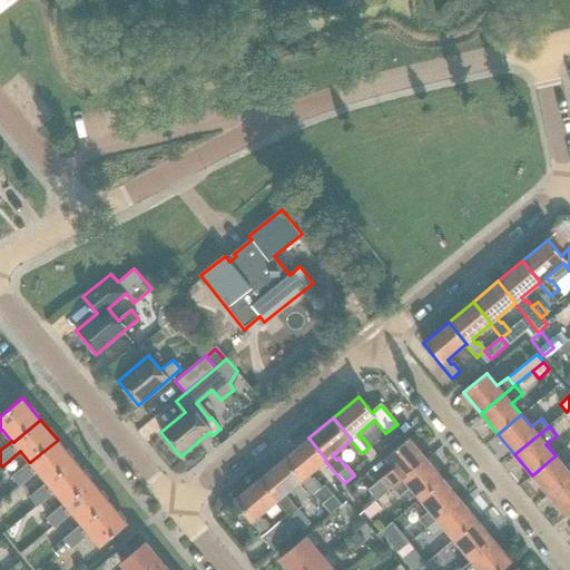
[(302,480),(301,481),(312,494),(321,488),(313,479),(312,480),(307,475),(325,461),(326,460),(308,438),(284,459),(302,480)]
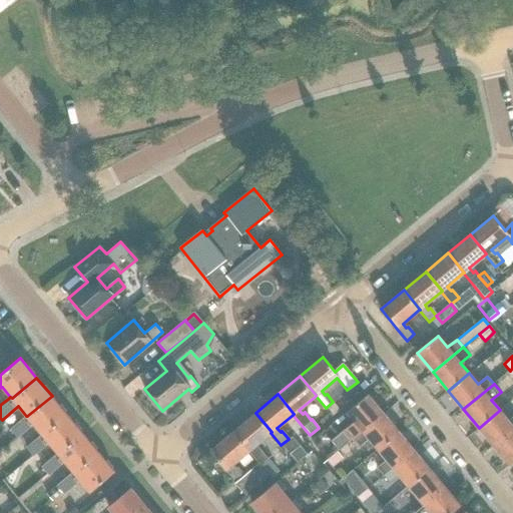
[(354,421),(332,440),(340,449),(353,438),(383,413),(368,395),(347,412),(354,421)]
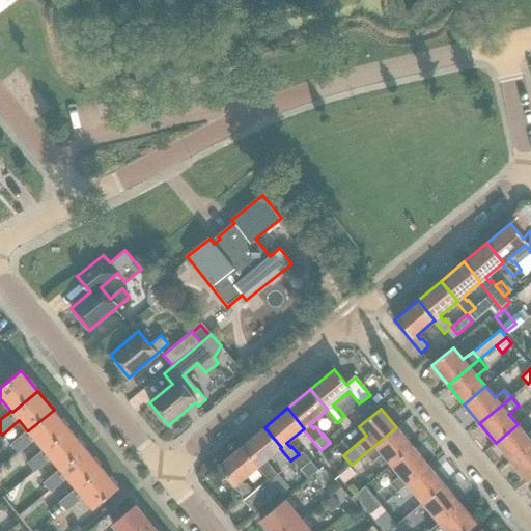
[(35,440),(44,450),(45,450),(70,429),(54,410),(28,430),(27,430),(10,444),(18,453),(35,440)]
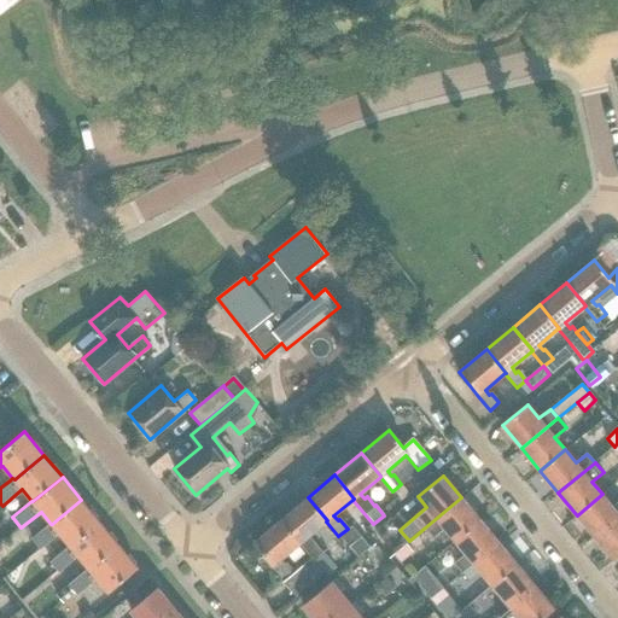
[(595,537),(617,518),(617,502),(612,507),(602,494),(577,516),(595,537)]
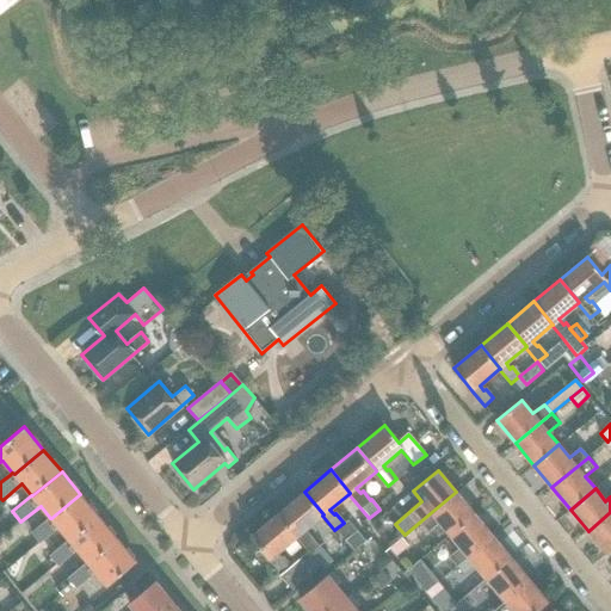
[(309,550),(318,544),(309,535),(308,537),(303,531),(322,516),(323,514),(304,492),(278,513),(297,537),(296,537),(308,551),(309,550)]
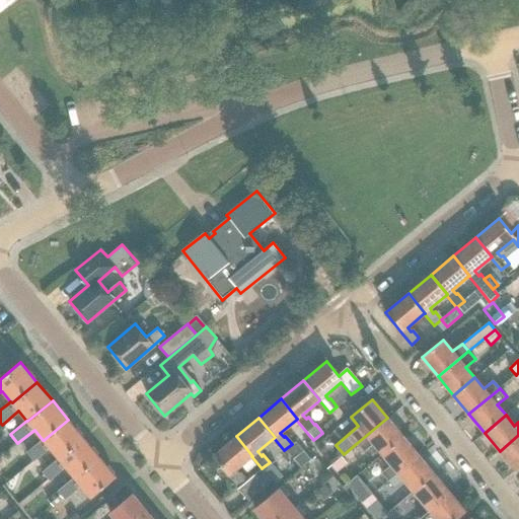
[(381,454),(402,437),(387,418),(357,443),(364,452),(373,444),(381,454)]
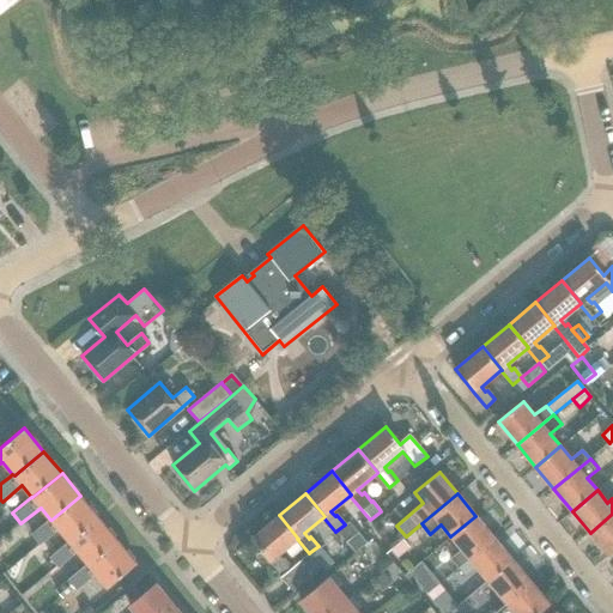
[(52,520),(50,520),(44,526),(32,535),(40,545),(53,535),(59,530),(68,541),(70,542),(99,519),(80,496),(52,520)]
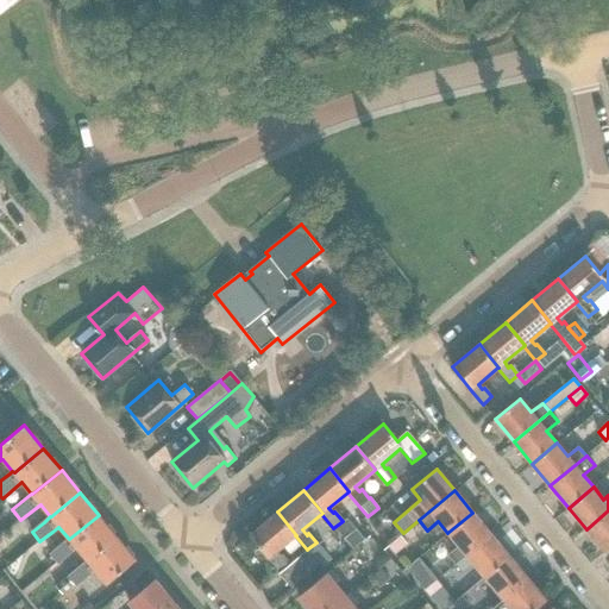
[(608,510),(586,529),(604,552),(608,547),(608,510)]
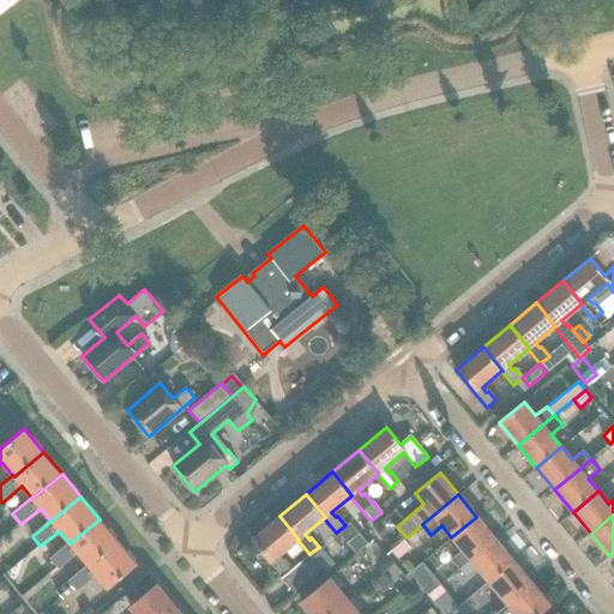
[(278,557),(298,540),(299,540),(280,516),(252,539),(270,561),(283,577),(282,578),(293,593),(321,569),(309,554),(292,569),(284,560),(282,561),(278,557)]
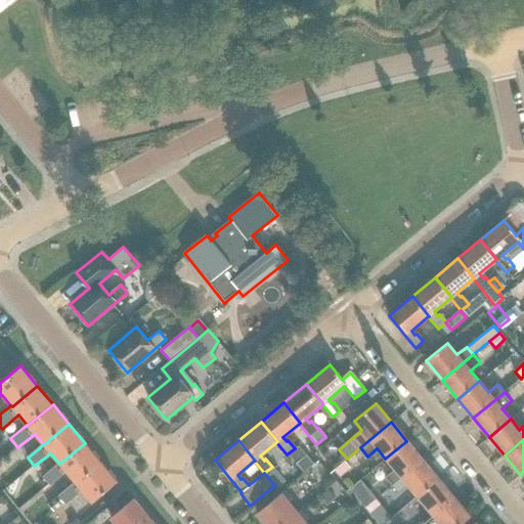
[(423,460),(406,441),(385,459),(395,470),(386,478),(392,485),(423,460)]
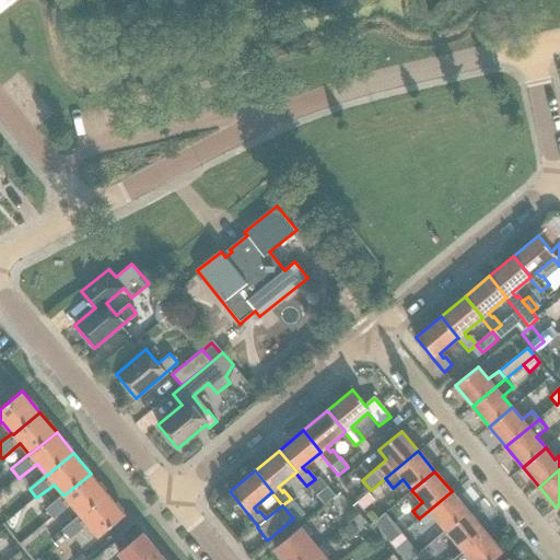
[(81,516),(107,493),(91,474),(63,496),(62,494),(45,509),(54,518),(70,504),(80,515),(81,516)]
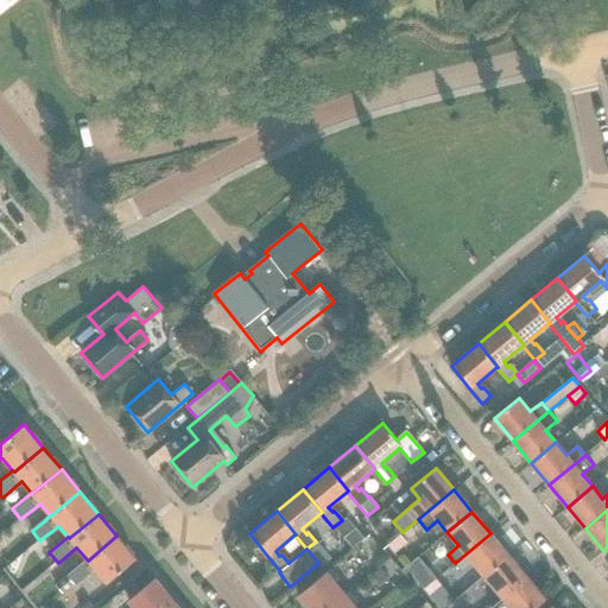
[(343,537),(353,549),(365,538),(355,527),(343,537)]
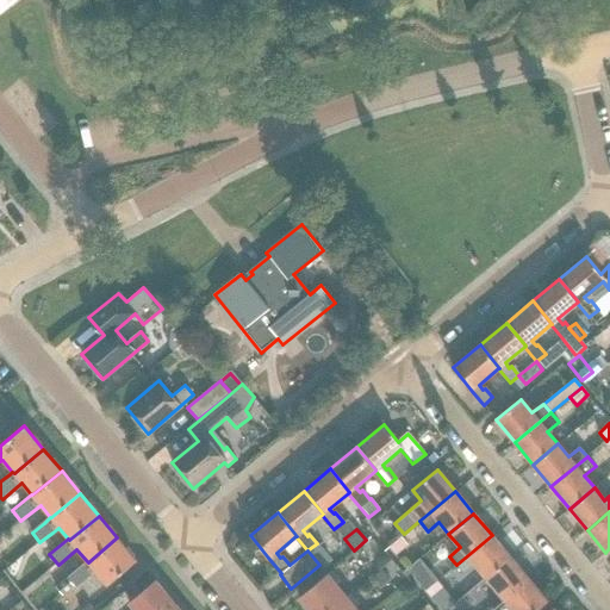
[(485,578),(510,558),(492,535),(456,565),(465,574),(475,566),(485,578)]
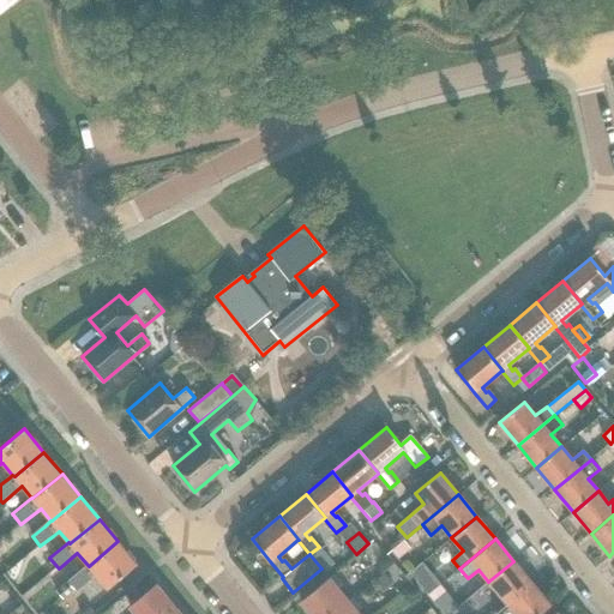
[(410,548),(403,540),(391,551),(398,559),(410,548)]
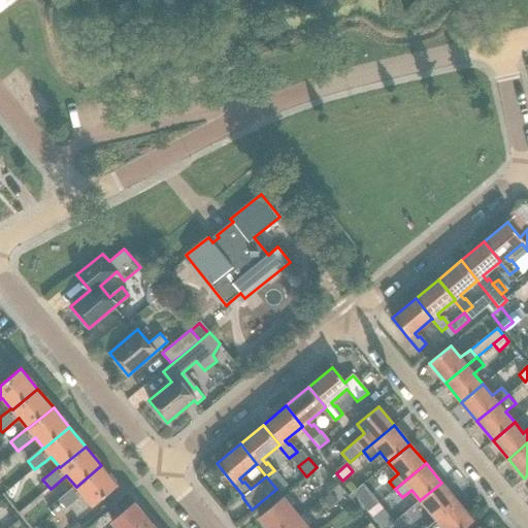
[(118,485),(101,465),(76,487),(75,486),(59,499),(64,507),(66,509),(83,495),(93,506),(118,485)]
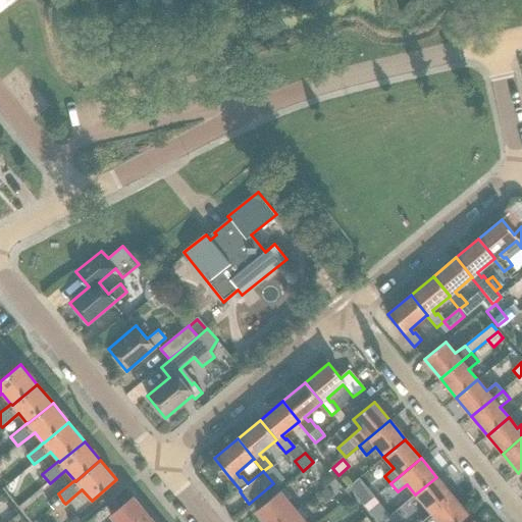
[(271,465),(264,470),(272,479),(279,473),(272,464),(271,465)]
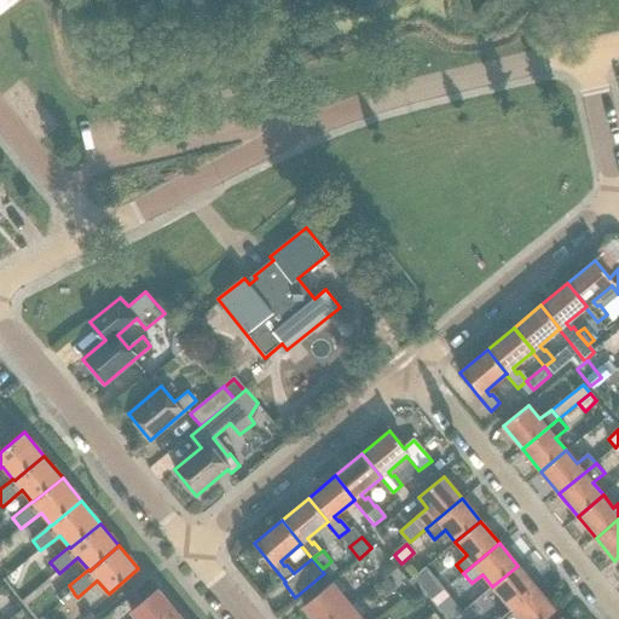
[(510,608),(536,588),(518,566),(492,586),(510,608)]
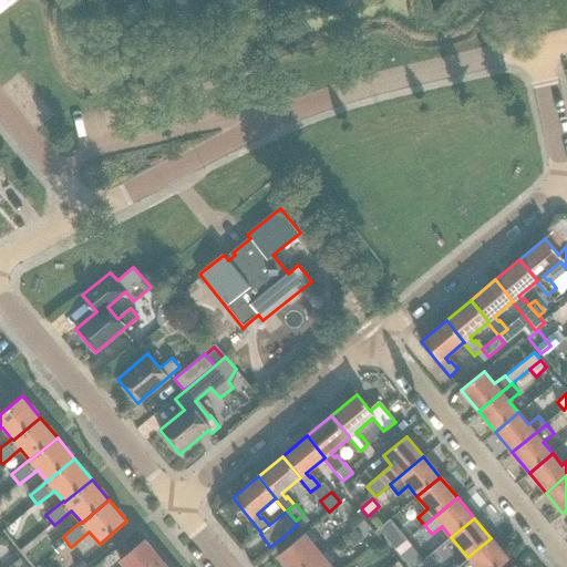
[(354,528),(346,537),(354,546),(362,537),(354,528)]
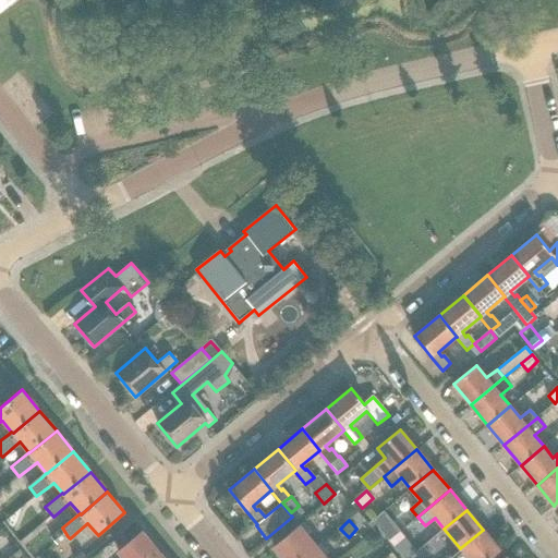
[(302,557),(316,547),(316,546),(306,535),(311,532),(303,523),(275,546),(283,557),(302,557)]
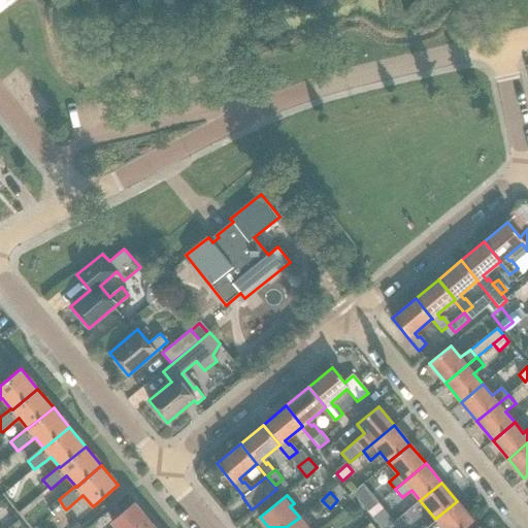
[(368,510),(378,502),(372,495),(362,504),(368,510)]
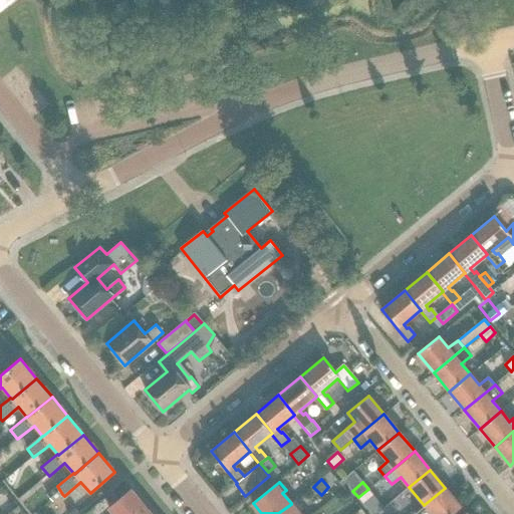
[(56,487),(46,495),(53,502),(62,494),(56,487)]
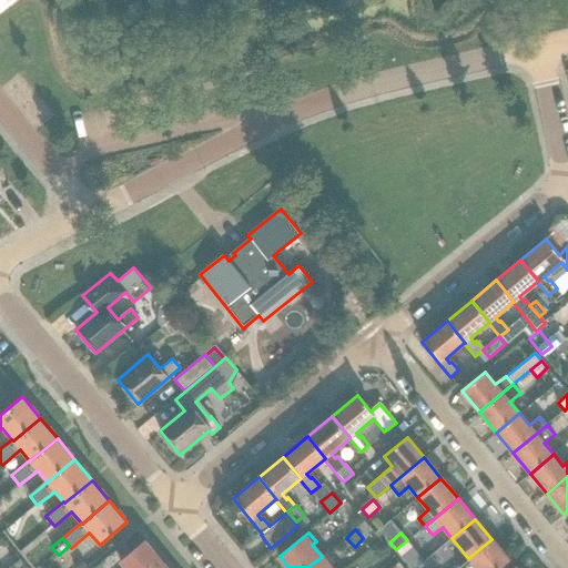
[(499,567),(509,560),(492,539),(468,558),(469,560),(459,567),(499,567)]
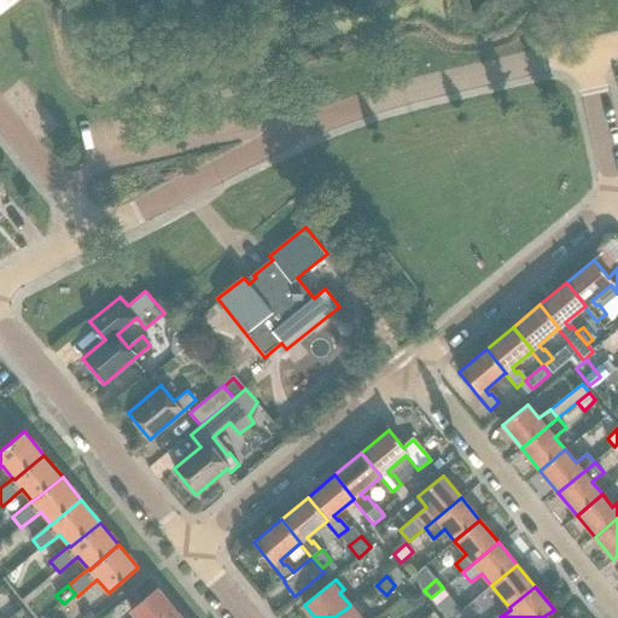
[(449,596),(443,588),(431,598),(438,606),(449,596)]
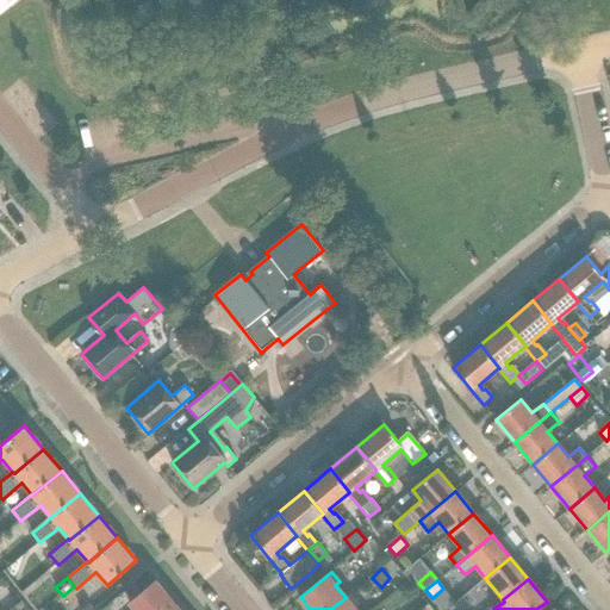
[(167,609),(174,604),(155,582),(130,603),(136,609),(167,609)]
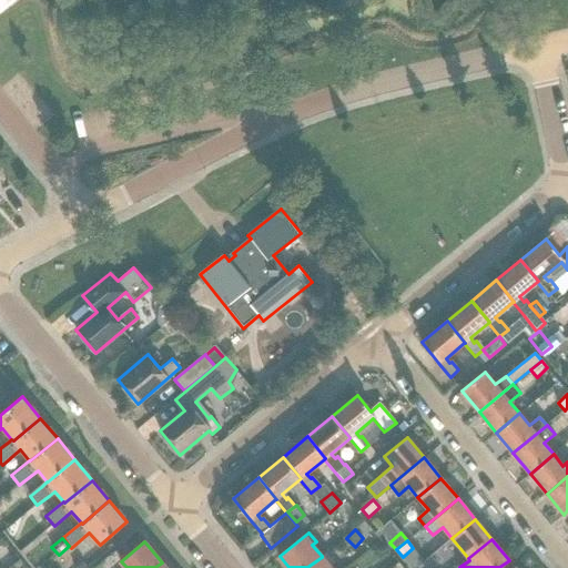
[(331,567),(330,566),(342,555),(336,548),(327,555),(326,553),(322,556),(322,557),(307,567),(331,567)]
